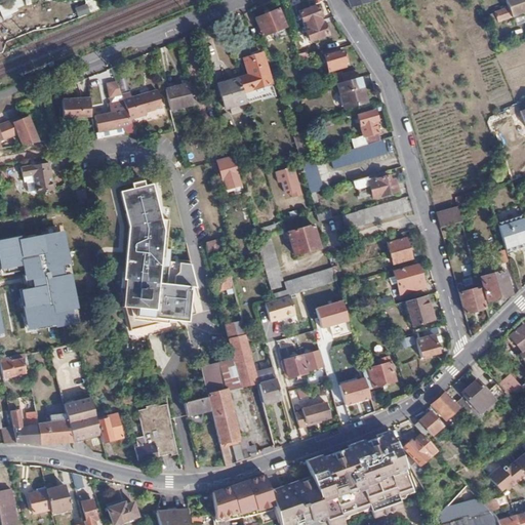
[(21,0),(11,0),(0,4),(0,12),(2,18),(25,10),(21,0)]
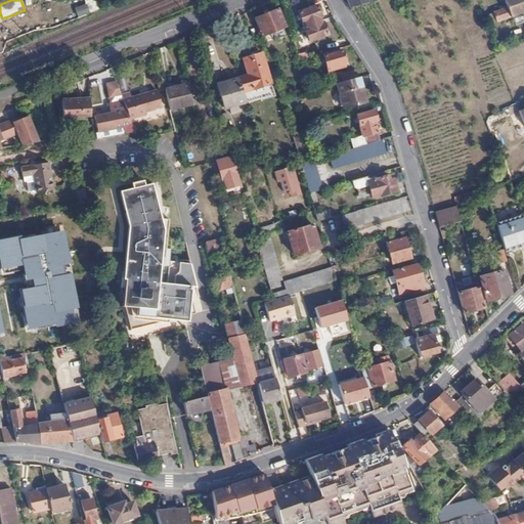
[(523,0),(522,0),(516,2),(515,0),(503,0),(505,6),(492,10),(496,20),(511,15),(512,17),(521,14),(520,11),(523,9),(523,0)]
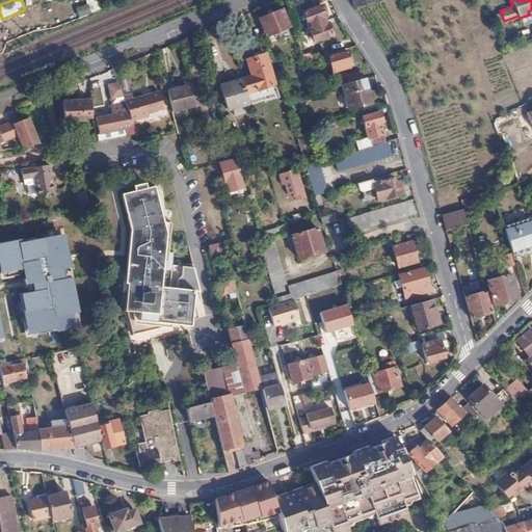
[(76,8),(78,17),(89,14),(86,5),(76,8)]
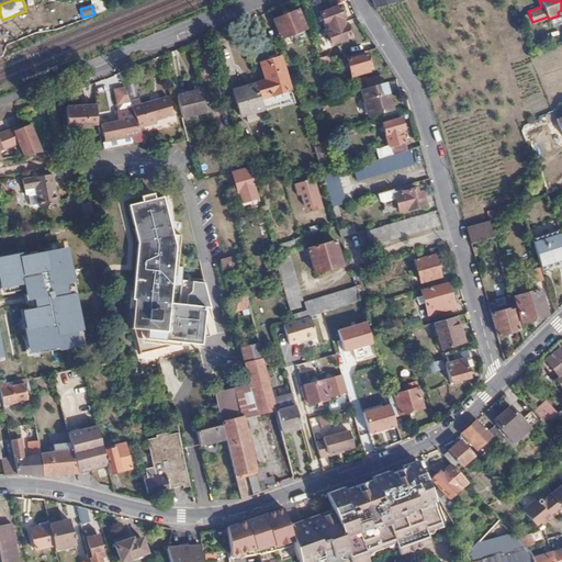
[(321,13),(326,27),(343,22),(343,19),(345,19),(340,7),(321,13)]
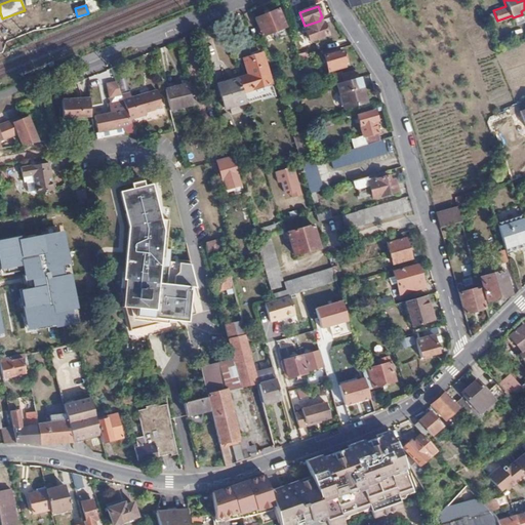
[(257,27),(261,36),(287,26),(280,9),(256,19),(259,26),(257,27)]
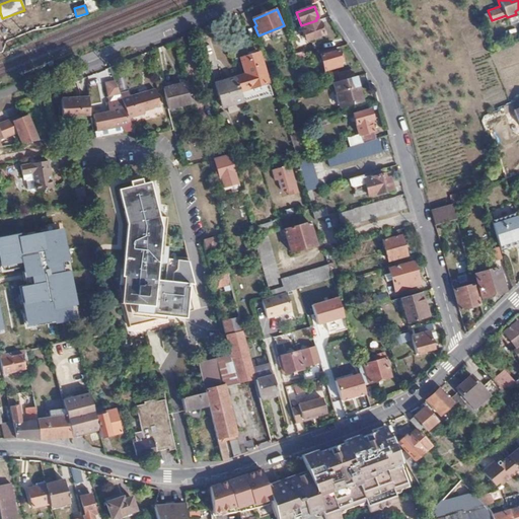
[(316,20),(301,25),(305,40),(323,34),(320,23),(317,23),(316,20)]
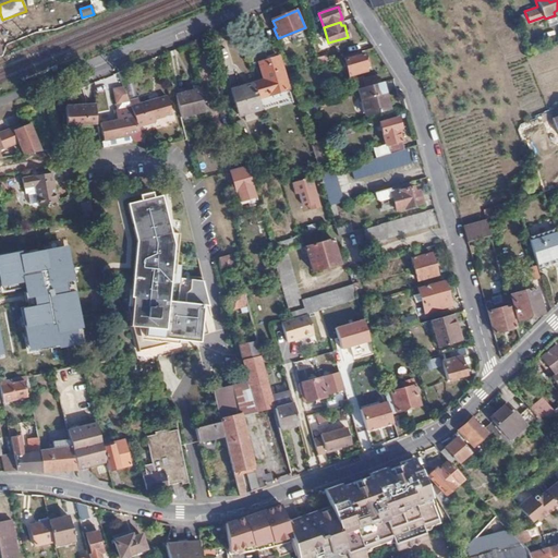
[(362,56),(360,52),(343,57),(344,60),(344,61),(348,75),(365,71),(365,68),(367,67),(363,55),(362,56)]
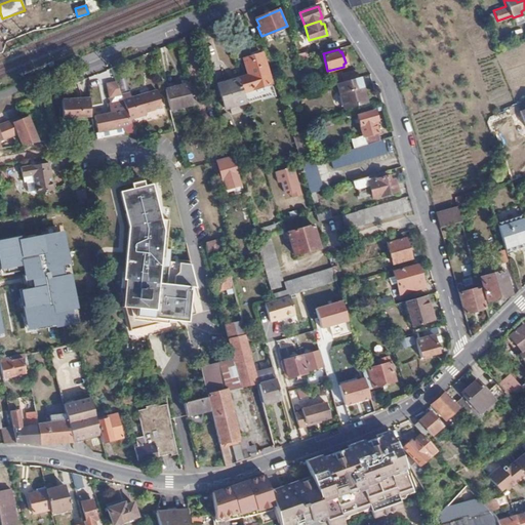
[(248,76),(239,78),(246,102),(274,94),(263,53),(244,59),(248,76)]
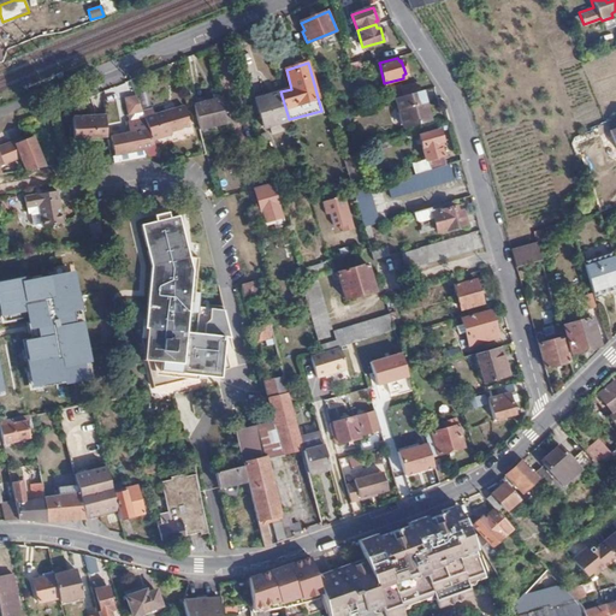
[(395,99),(419,92),(418,84),(402,88),(401,84),(392,87),(395,99)]
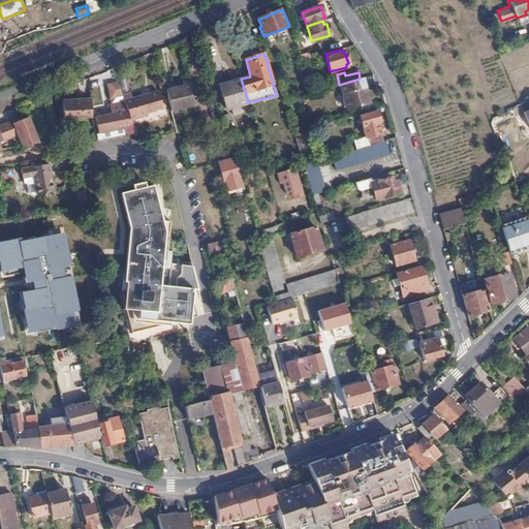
[(248,102),(241,79),(219,85),(226,109),(248,102)]
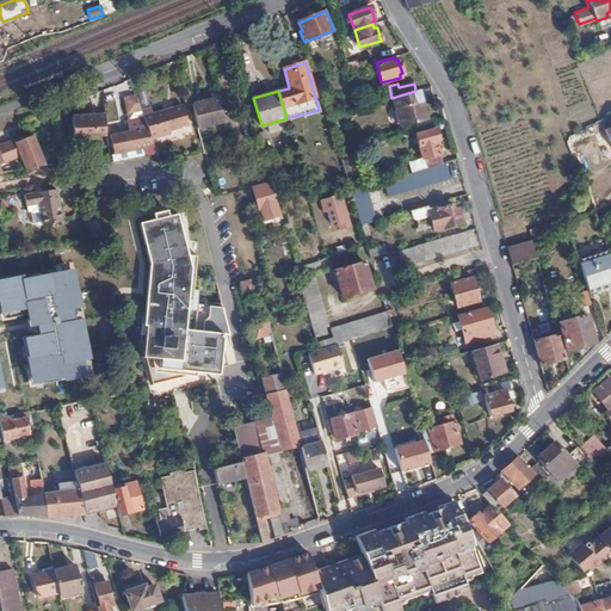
[(419,92),(419,91),(415,91),(392,98),(400,128),(425,122),(418,93),(419,92)]
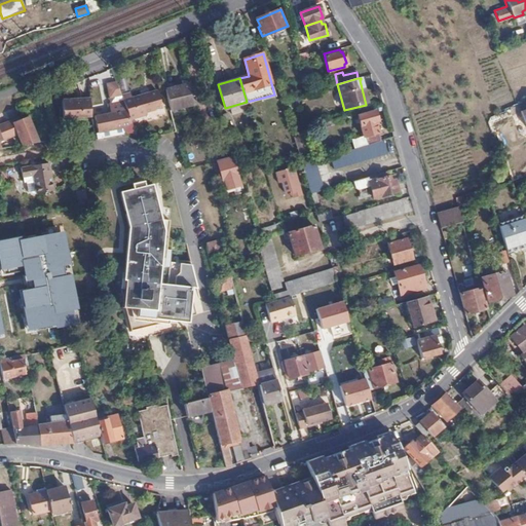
[(196,104),(190,83),(165,90),(170,111),(196,104)]
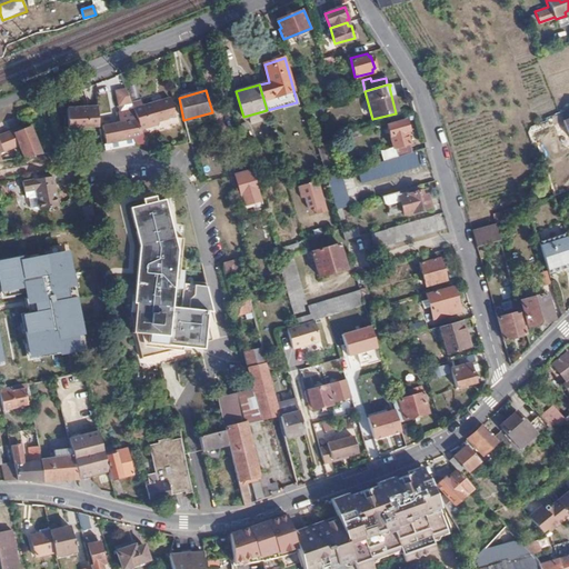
[(141,101),(131,105),(133,110),(141,130),(149,128),(148,126),(158,121),(175,116),(169,97),(143,106),(141,101)]
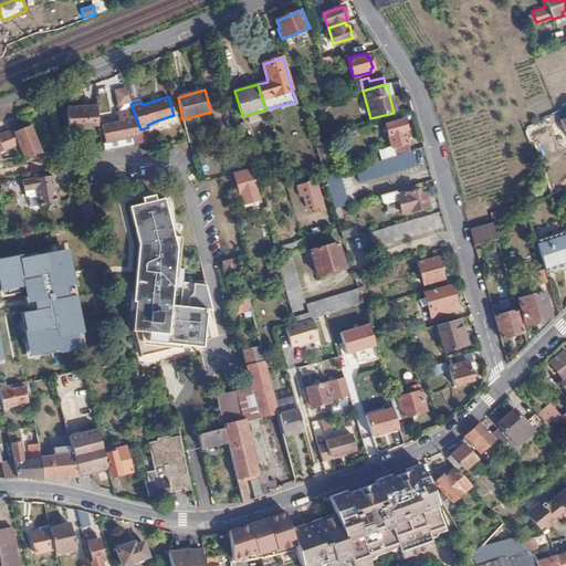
[(97,126),(97,106),(67,107),(69,127),(80,127),(97,126)]
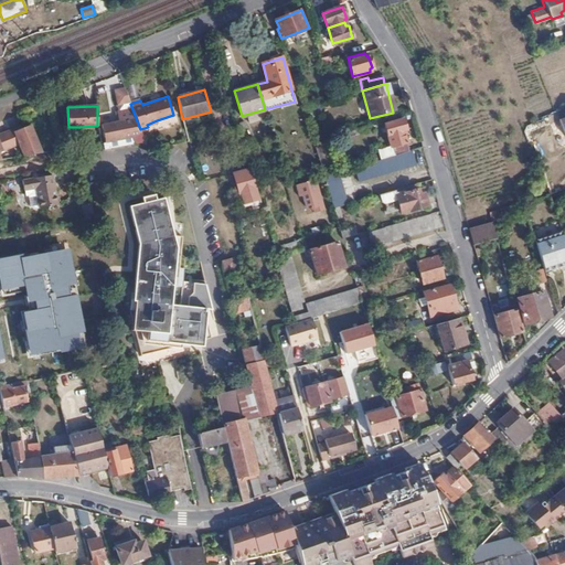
[(102,126),(105,144),(130,138),(140,134),(141,134),(140,129),(132,109),(117,113),(118,123),(102,126)]
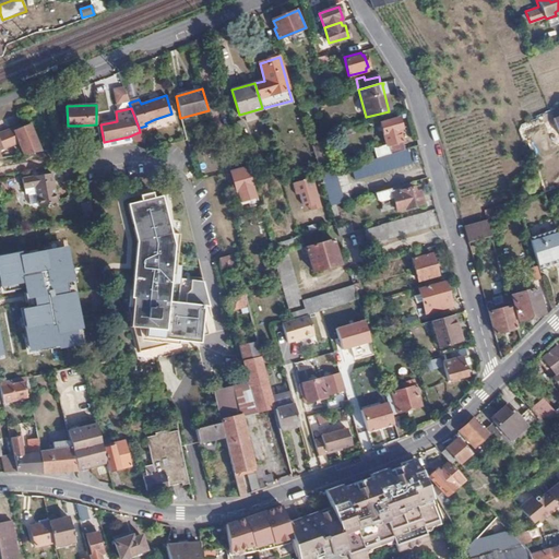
[(376,158),(404,151),(399,130),(401,129),(397,119),(379,125),(384,145),(372,149),(376,158)]
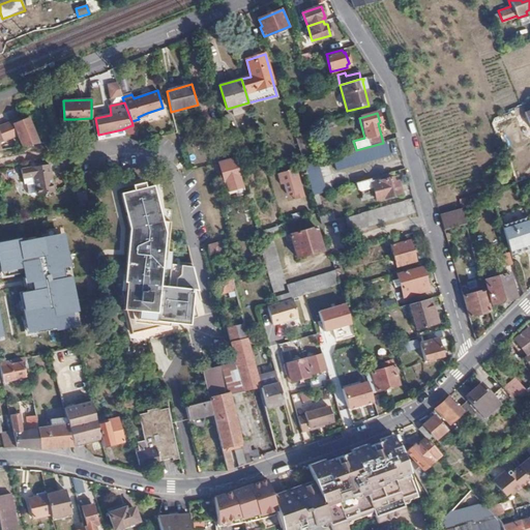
[(0,126),(0,150),(39,144),(29,118),(21,121),(15,123),(13,121),(0,126)]
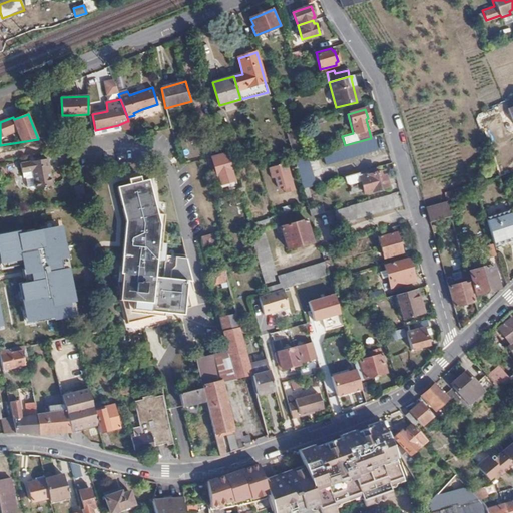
[(337,119),(335,114),(317,119),(319,123),(323,122),(323,123),(337,119)]
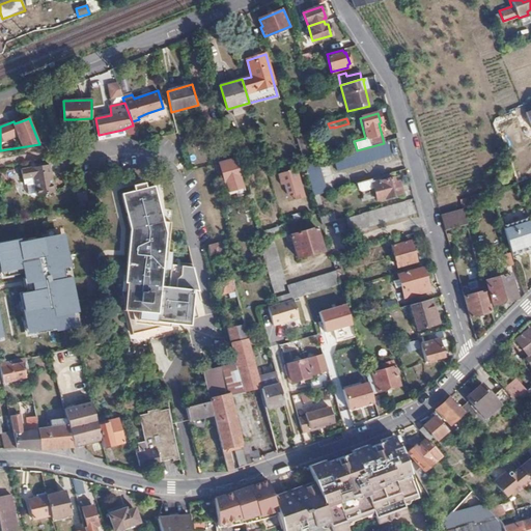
[(132,126),(122,130),(124,137),(137,139),(133,126),(132,126)]
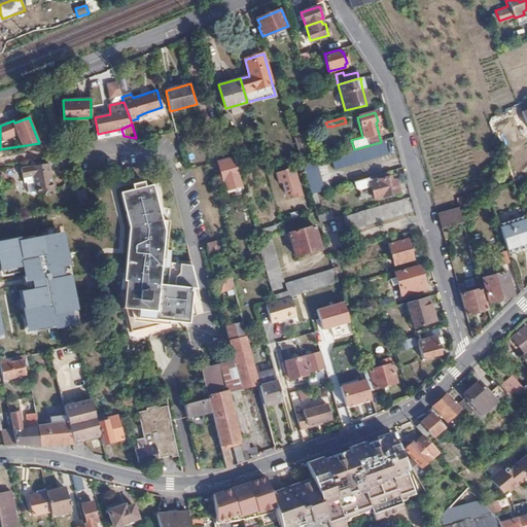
[(305,136),(294,139),(300,157),(302,165),(314,162),(314,159),(312,159),(305,136)]
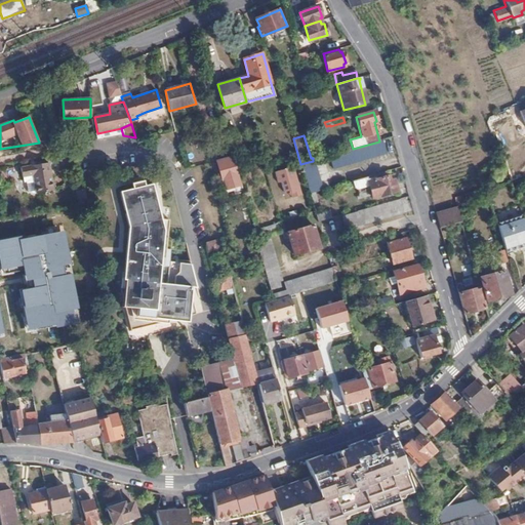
[(54,140),(55,149),(66,147),(69,146),(68,137),(54,140)]
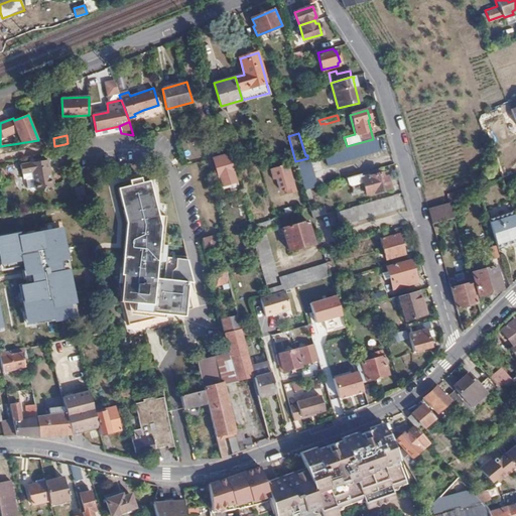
[(379,151),(375,138),(373,139),(347,146),(324,153),(328,166),(379,151)]
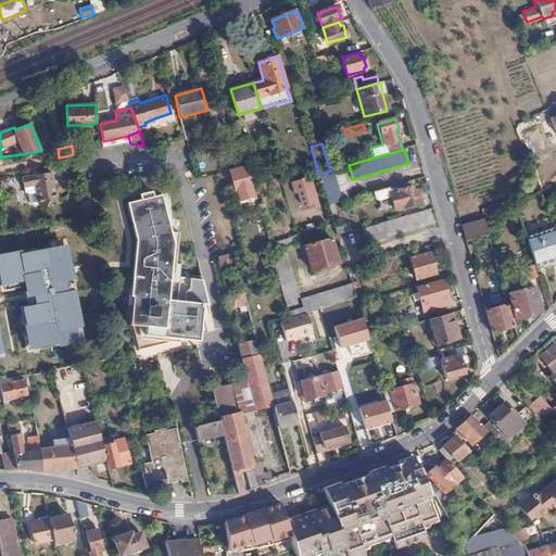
[(534,177),(548,175),(546,161),(532,163),(534,177)]
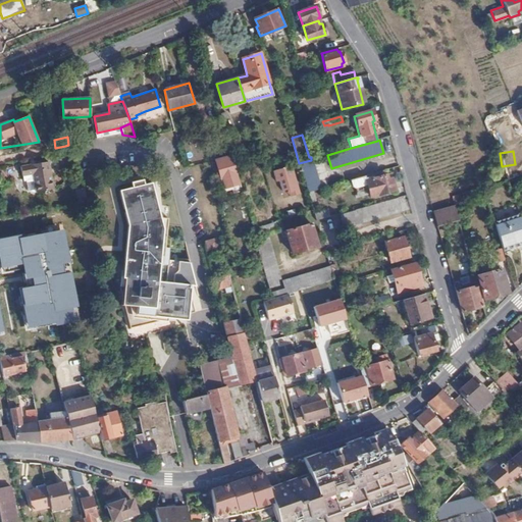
[(238,175),(231,156),(215,160),(221,180),(238,175)]
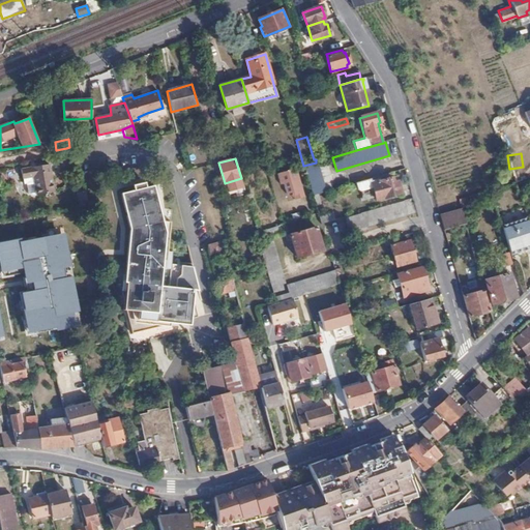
[(319,194),(325,192),(316,163),(303,166),(313,196),(319,194)]
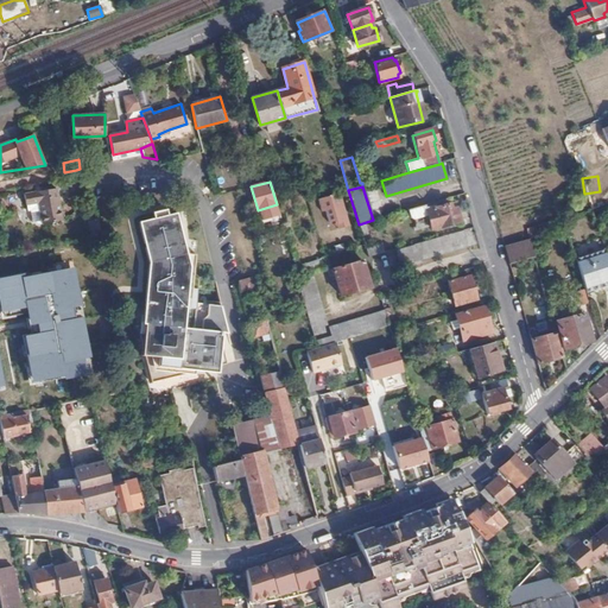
[(56,189),(23,194),(25,204),(37,203),(40,223),(61,221),(56,189)]
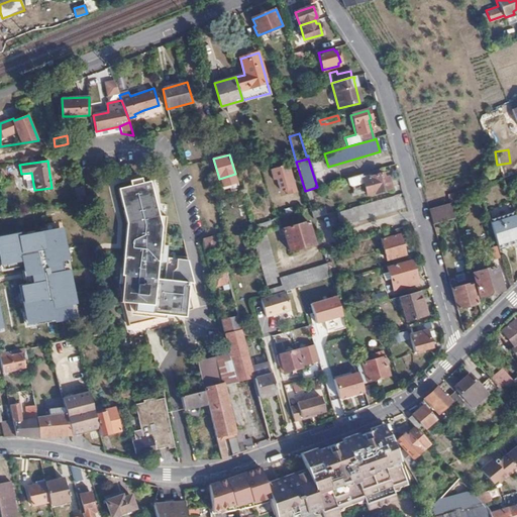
[(383,181),(380,169),(368,173),(369,176),(362,178),(367,196),(390,188),(388,179),(383,181)]
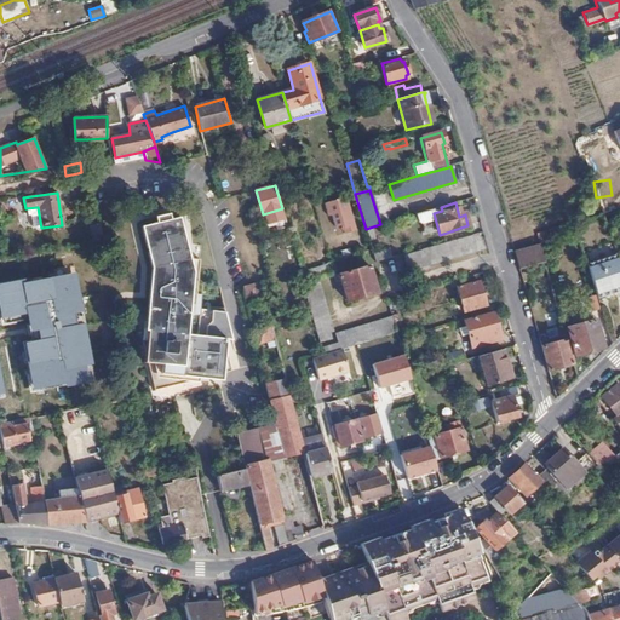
[(333,210),(323,212),(333,245),(343,242),(333,210)]
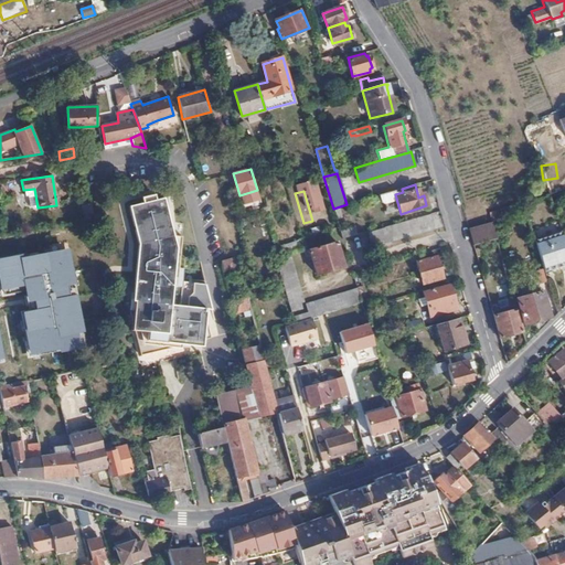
[(203,348),(204,341),(206,320),(205,320),(208,310),(180,307),(183,269),(178,269),(181,238),(173,237),(163,200),(130,210),(139,246),(135,294),(126,296),(134,321),(131,332),(136,332),(142,356),(187,345),(203,348)]
